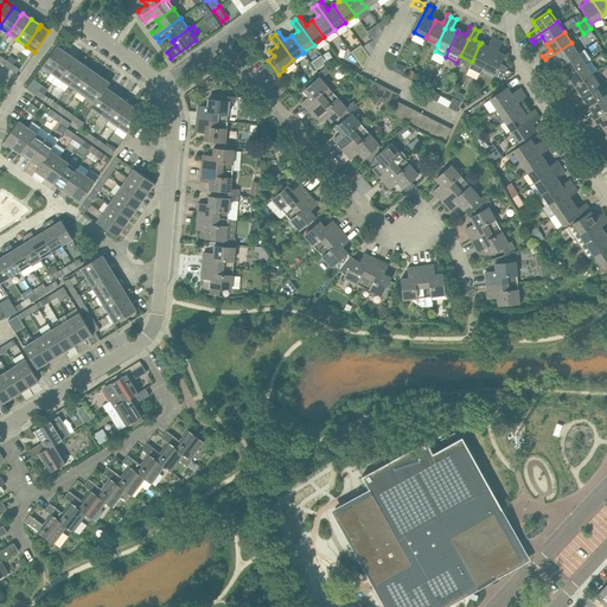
[(492,37),(487,46),(481,43),(479,45),(472,62),(468,68),(480,74),(484,68),(491,51),(497,40),(492,37)]
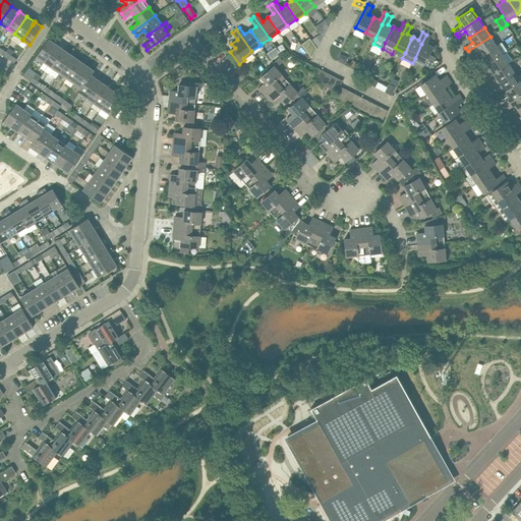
[(430,37),(426,35),(421,44),(415,58),(425,63),(431,66),(436,57),(429,54),(433,47),(427,44),(430,37)]
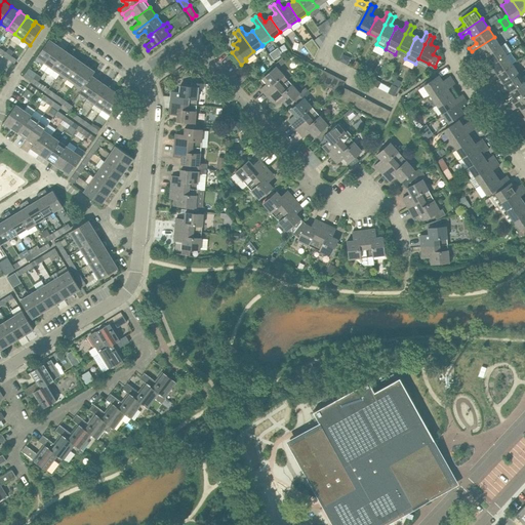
[(324,36),(316,42),(320,47),(325,38),(324,36)]
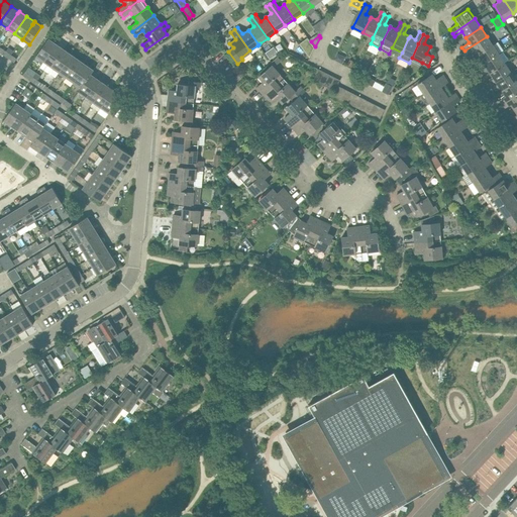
[(478,56),(493,45),(487,36),(464,50),(467,55),(474,49),(478,56)]
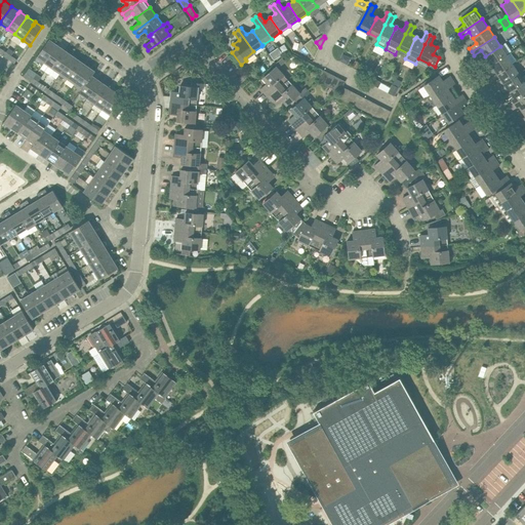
[(56,44),(49,39),(36,57),(44,63),(56,44)]
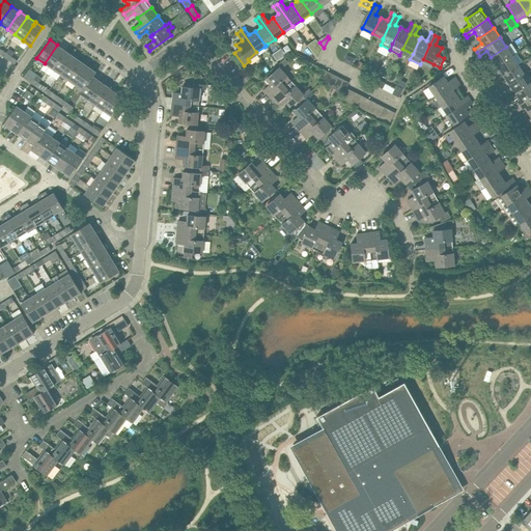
[(52,68),(63,52),(65,51),(57,45),(45,63),(52,68)]
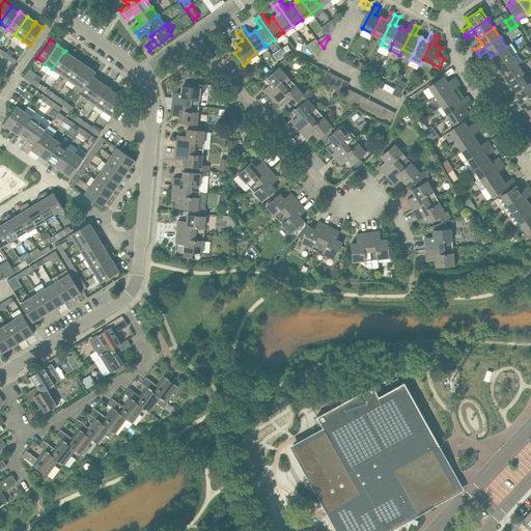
[(322,53),(324,49),(322,47),(313,52),(318,59),(322,53)]
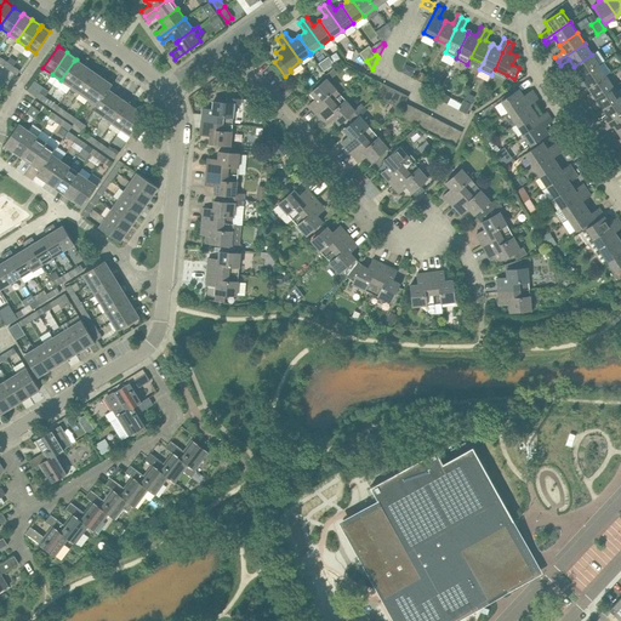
[(592,55),(574,67),(577,73),(569,78),(573,84),(599,66),(592,55)]
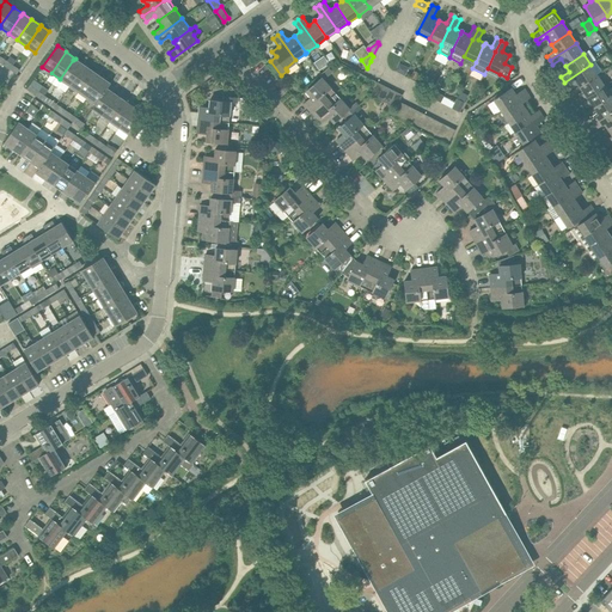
[(69,85),(84,65),(75,59),(73,60),(60,79),(69,85)]
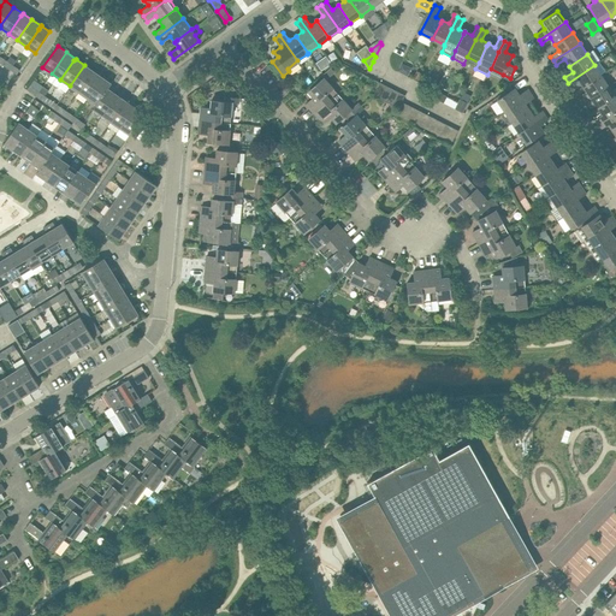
[(78,93),(94,71),(84,65),(70,86),(78,93)]
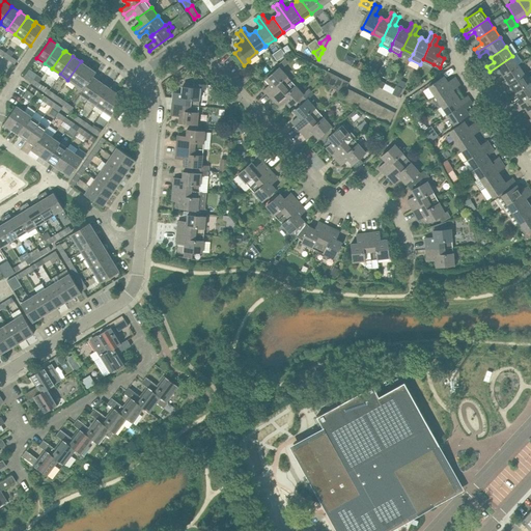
[(503,76),(519,65),(512,56),(490,72),(492,75),(499,70),(503,76)]
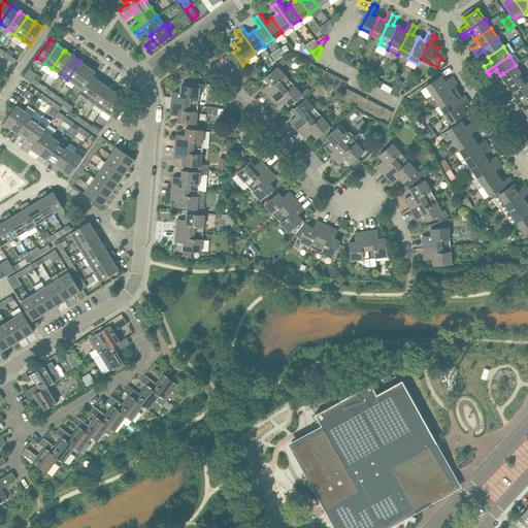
[(75,85),(88,66),(80,61),(67,79),(75,85)]
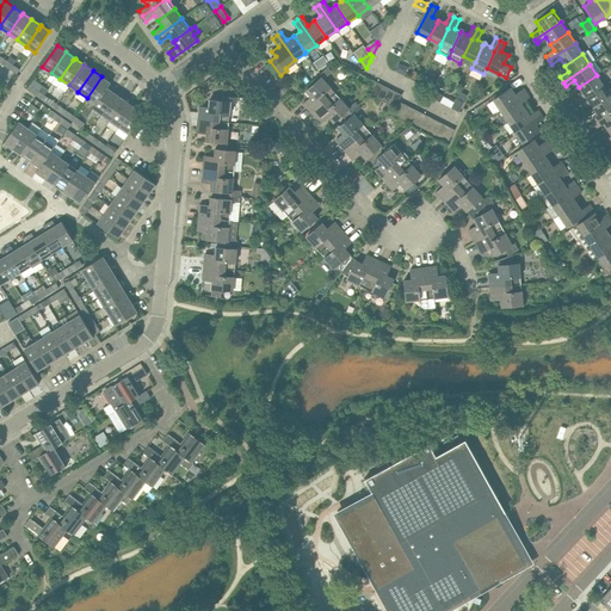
[(597,75),(579,87),(582,93),(574,99),(578,104),(604,86),(597,75)]
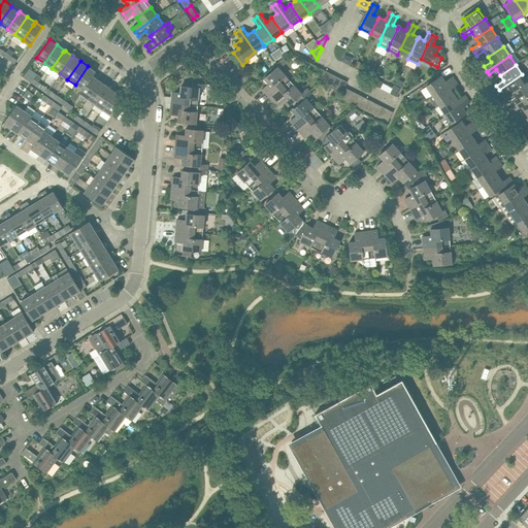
[(93,76),(96,72),(88,66),(75,85),(83,90),(93,76)]
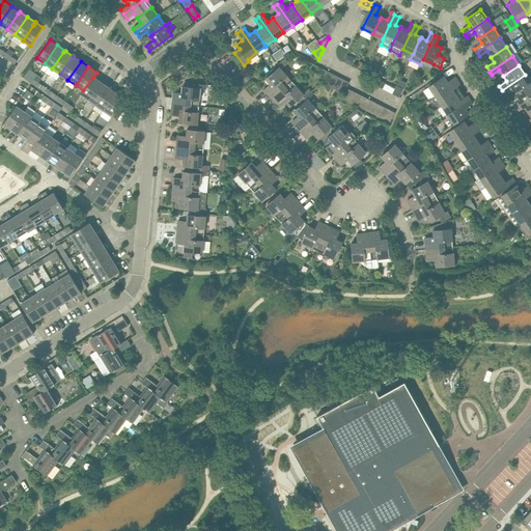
[(270,84),(263,90),(271,99),(274,95),(291,80),(279,67),(266,79),(270,84)]
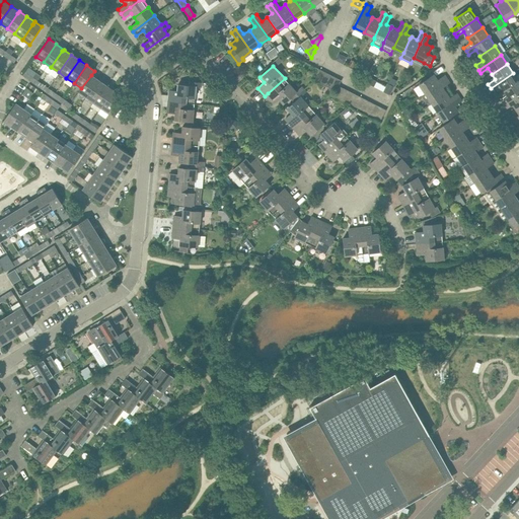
[(314,80),(320,83),(325,72),(320,69),(314,80)]
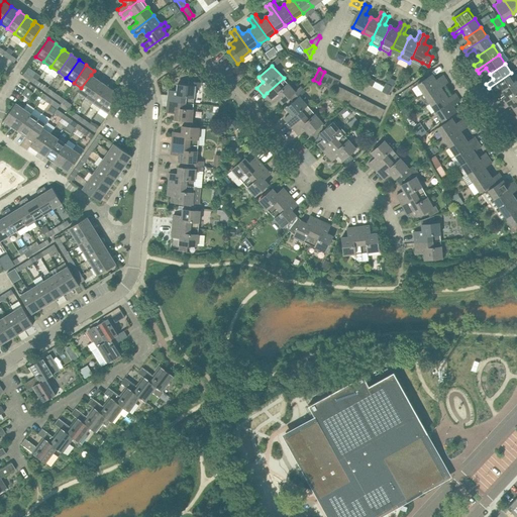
[(319,83),(324,85),(329,75),(324,72),(319,83)]
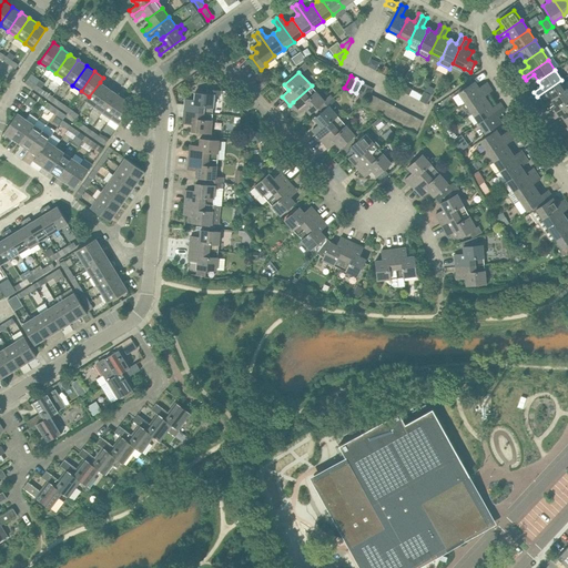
[(551,101),(567,90),(561,80),(537,97),(539,100),(547,94),(551,101)]
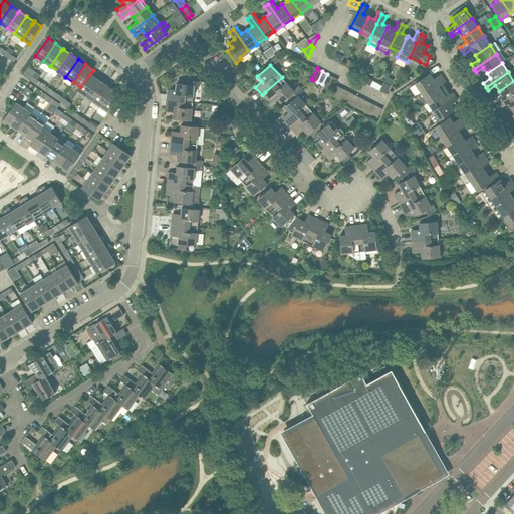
[(430,73),(423,78),(422,76),(414,81),(421,93),(443,78),(441,74),(434,79),(430,73)]
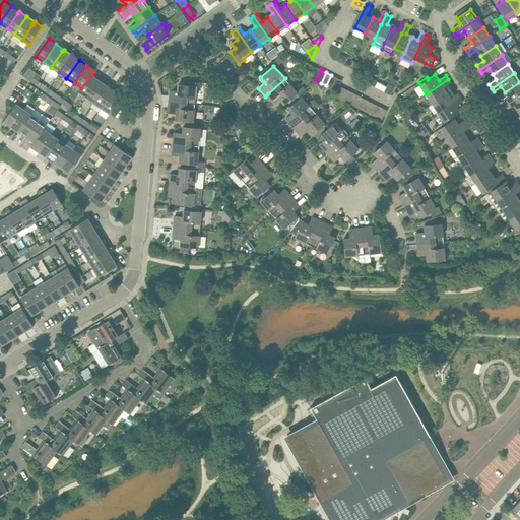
[(86,98),(99,80),(91,75),(81,88),(78,92),(86,98)]
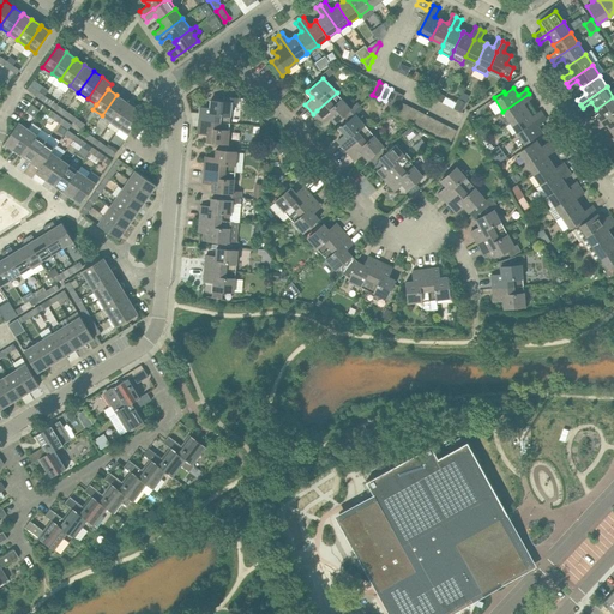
[(385,101),(391,104),(397,91),(391,89),(385,101)]
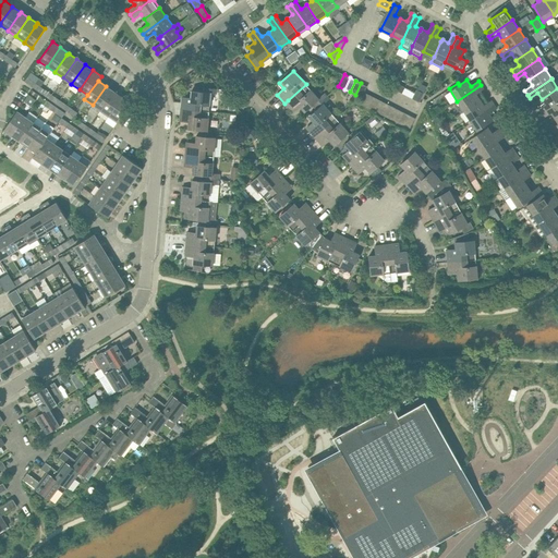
[(33,87),(39,92),(41,88),(35,83),(33,87)]
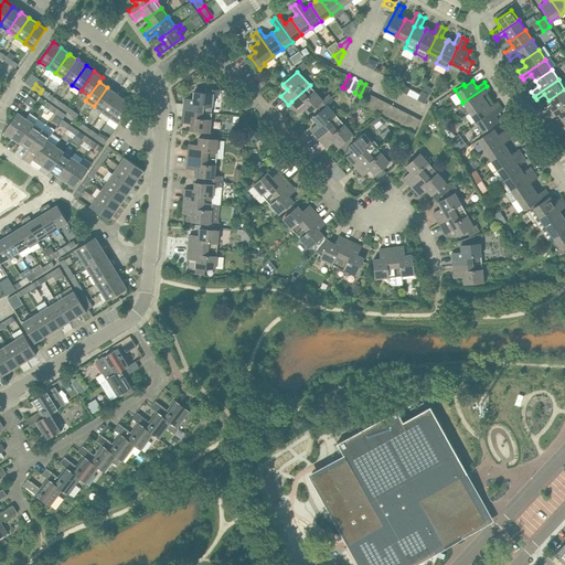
[(365,99),(369,94),(372,87),(365,84),(360,96),(365,99)]
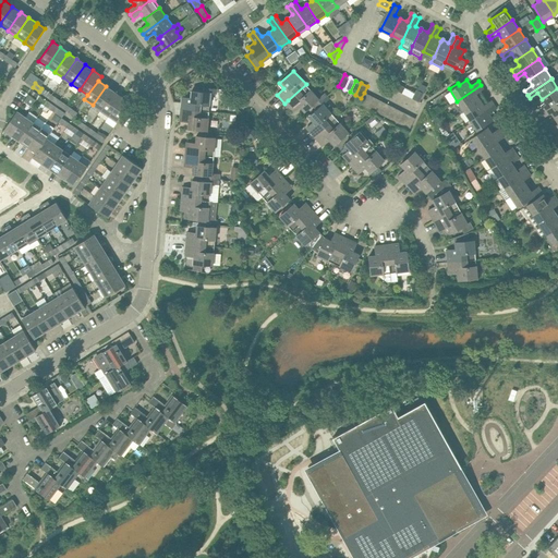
[(304,112),(318,99),(306,84),(288,100),(284,104),(292,112),(300,107),(304,112)]
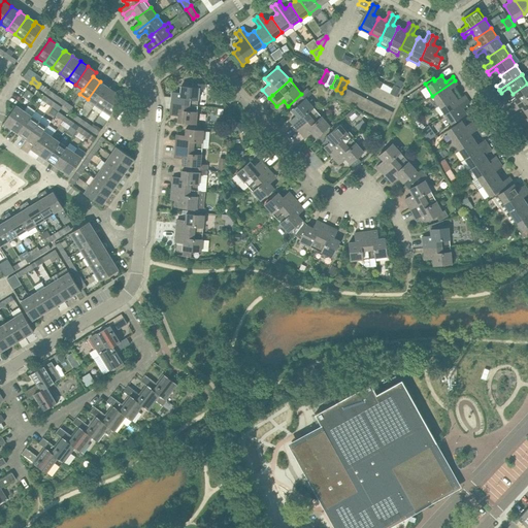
[(390,93),(393,88),(375,79),(373,85),(390,93)]
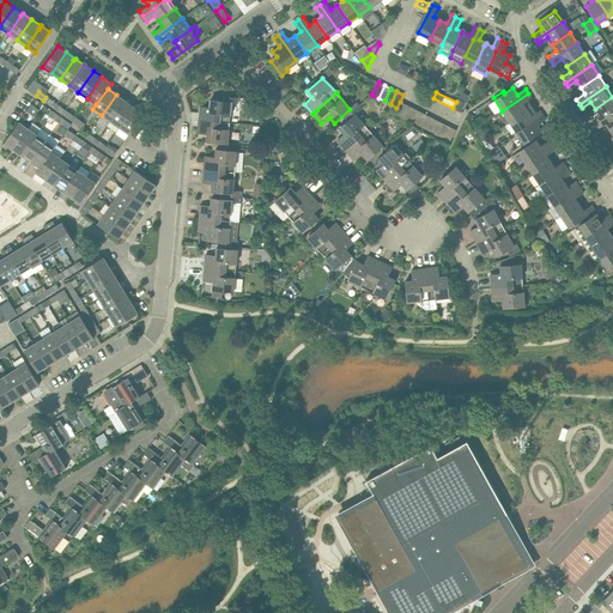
[(523,103),(532,98),(528,93),(502,111),(498,114),(505,125),(510,122),(509,121),(527,110),(523,103)]
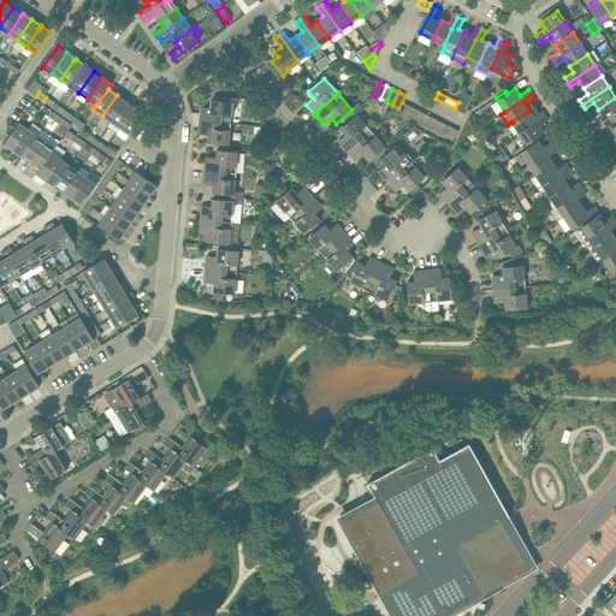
[(126,101),(117,95),(102,116),(112,122),(126,101)]
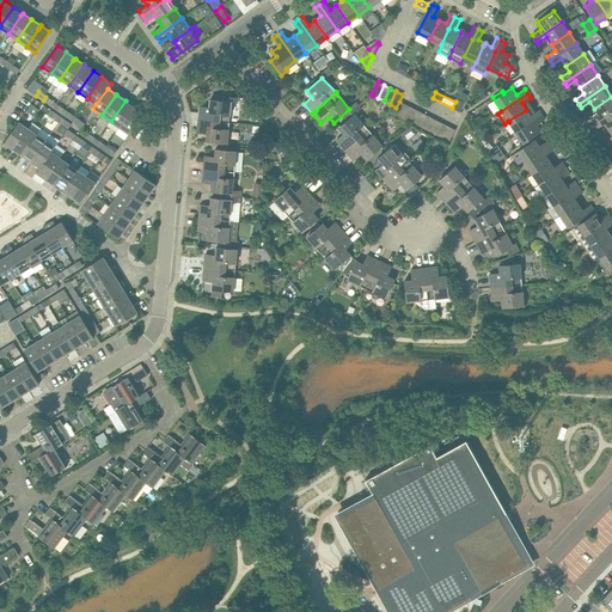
[(224,101),(210,99),(209,108),(200,106),(199,120),(209,121),(230,122),(231,102),(238,103),(238,97),(224,96),(224,101)]
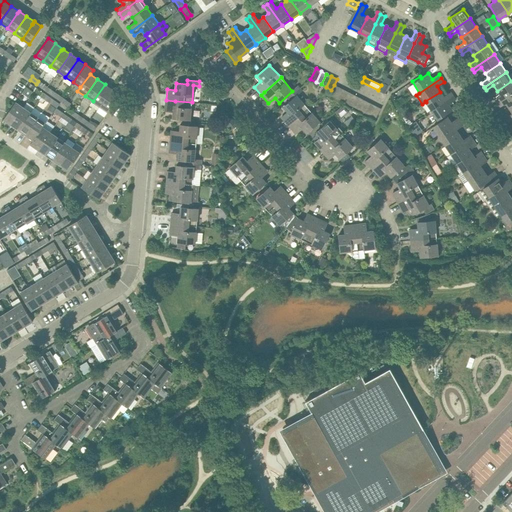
[(511,81),(497,91),(500,96),(493,100),(496,104),(511,93),(511,81)]
